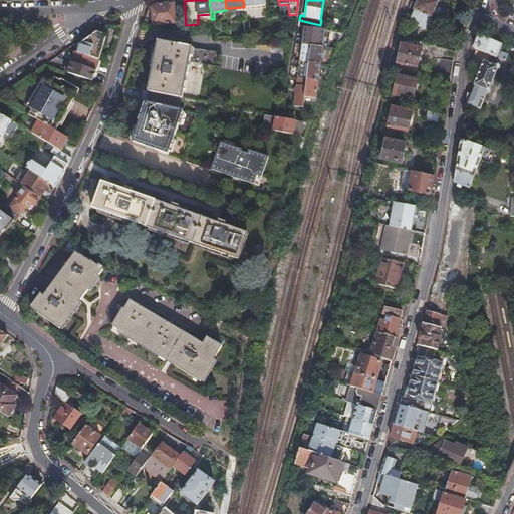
[(410,0),(409,8),(413,10),(407,21),(423,28),(429,17),(430,18),(430,17),(435,19),(437,18),(442,6),(442,3),(438,2),(434,0),(410,0)]
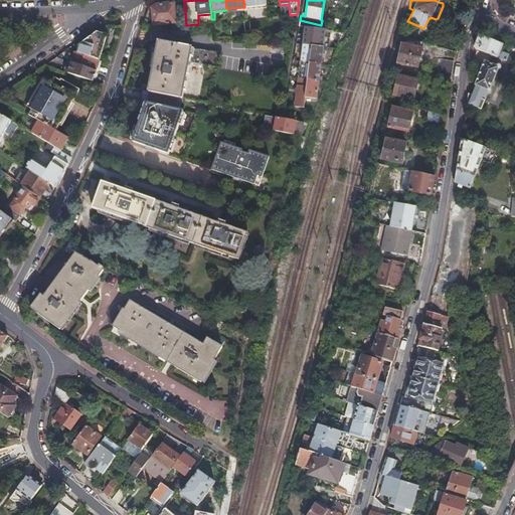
[(151,8),(153,25),(175,23),(173,3),(157,4),(151,8)]
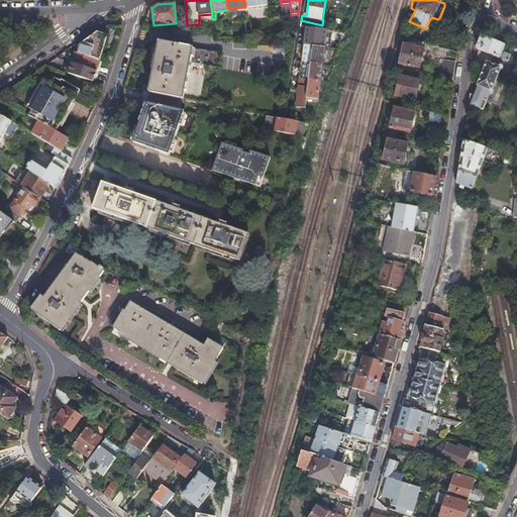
[(315,28),(306,26),(304,43),(313,45),(325,47),(327,30),(315,28)]
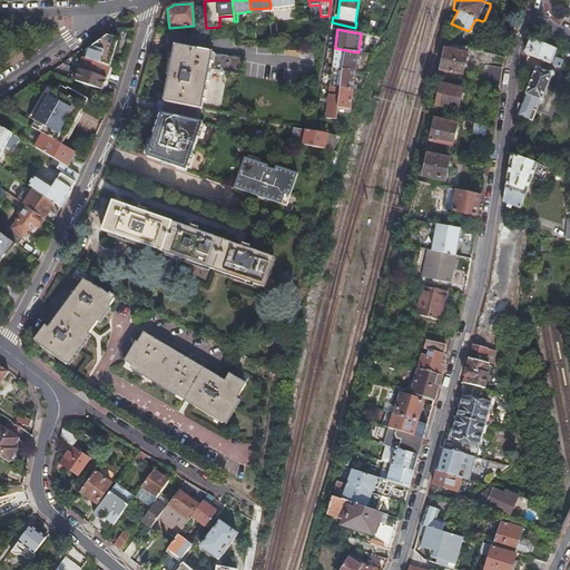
[(88,52),(86,58),(106,66),(110,67),(119,40),(108,36),(86,51),(88,52)]
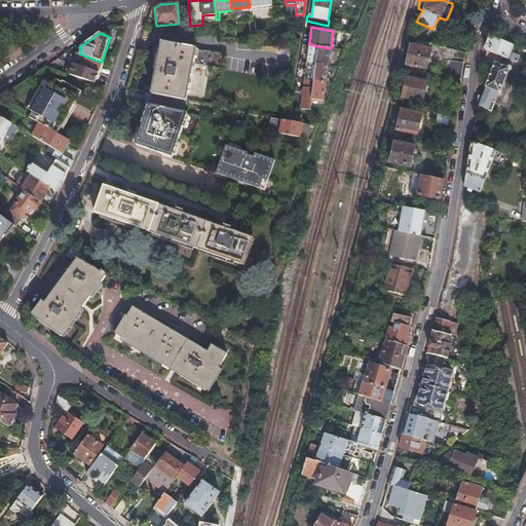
[(485,50),(508,60),(513,47),(503,43),(498,41),(490,37),(485,50)]
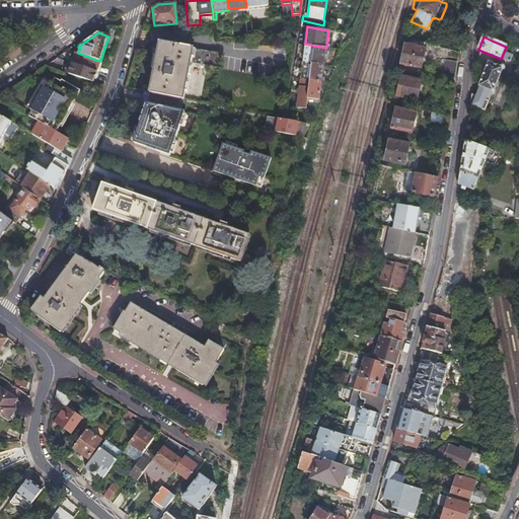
[(183,99),(193,49),(160,43),(150,93),(173,97),(183,99)]
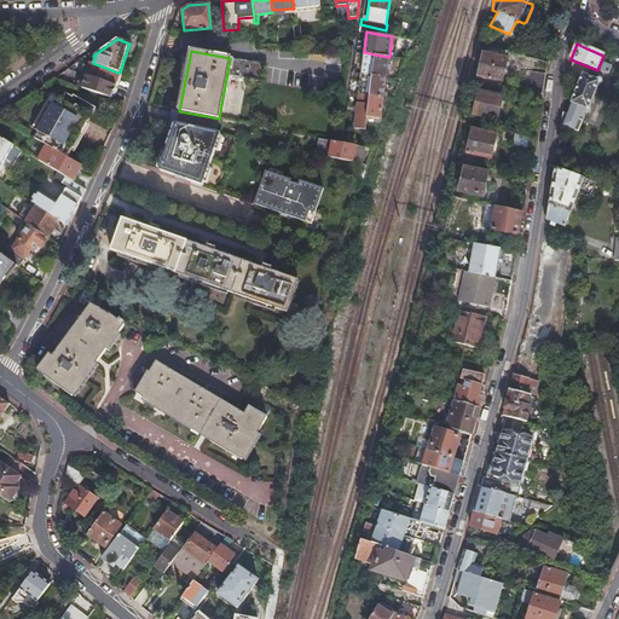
[(375,55),(364,52),(360,73),(363,73),(387,77),(389,57),(375,55)]
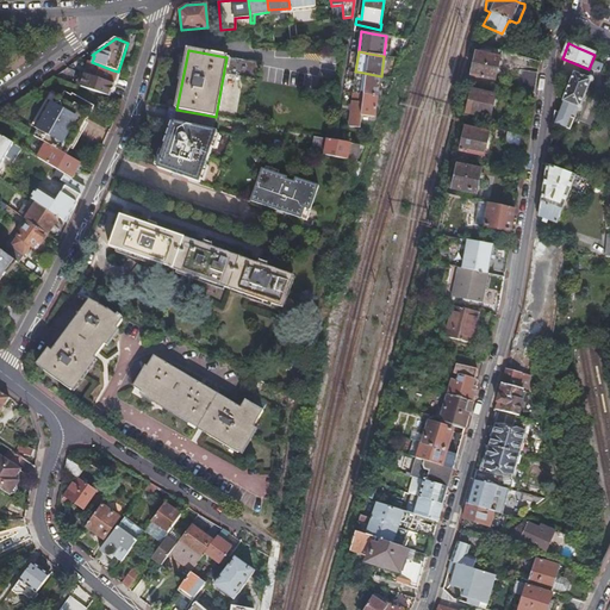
[(498,58),(473,53),(467,74),(493,80),(498,58)]
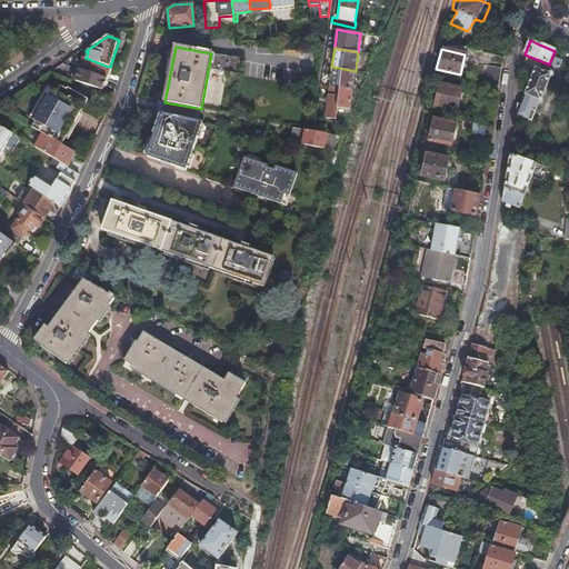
[(211,53),(201,109),(235,116),(245,59),(211,53)]
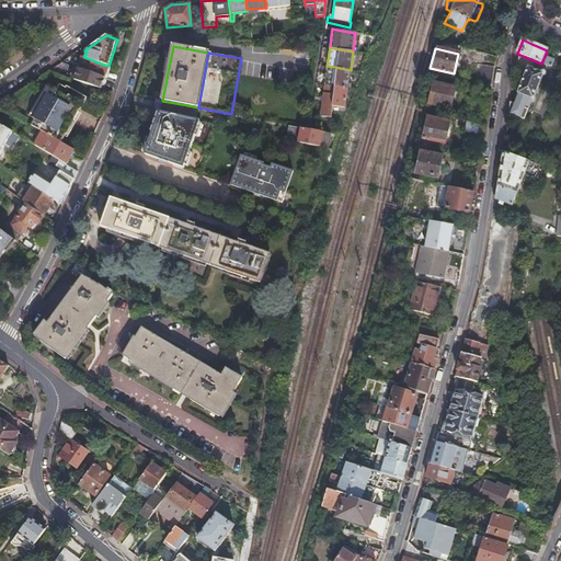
[(82,56),(78,68),(105,78),(109,66),(104,65),(84,57),(82,56)]
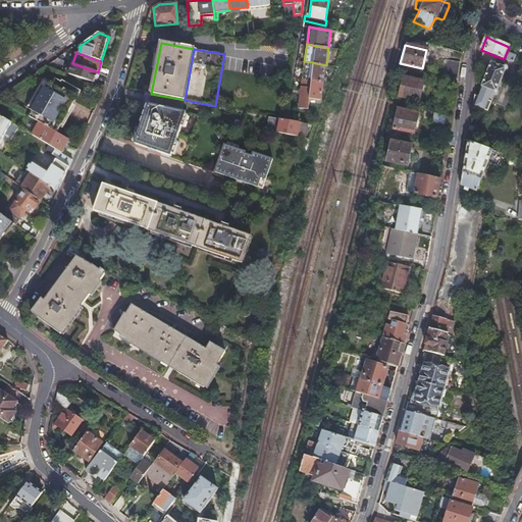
[(456,80),(459,61),(445,59),(441,77),(456,80)]
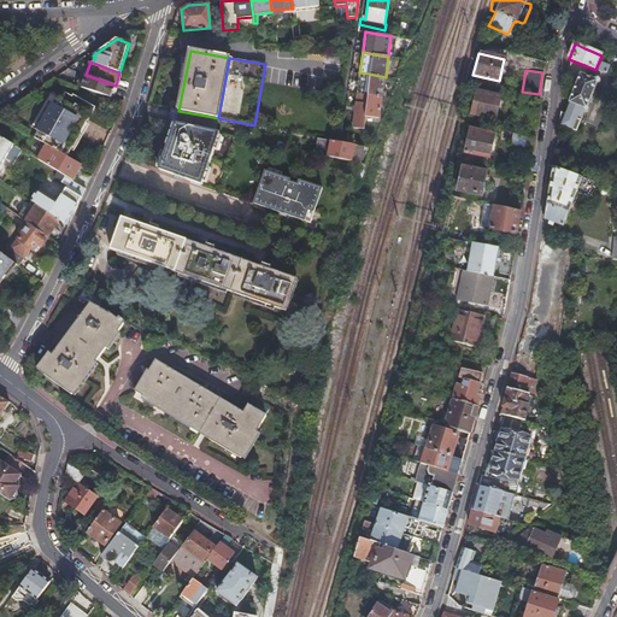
[(81,88),(86,75),(80,72),(75,86),(81,88)]
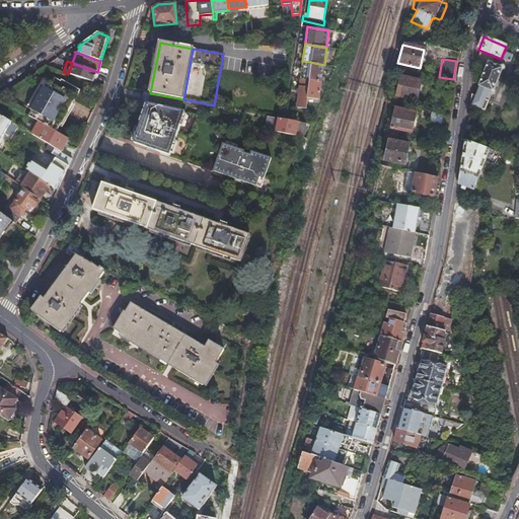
[(304,61),(302,61),(300,79),(301,79),(321,82),(324,65),(304,61)]
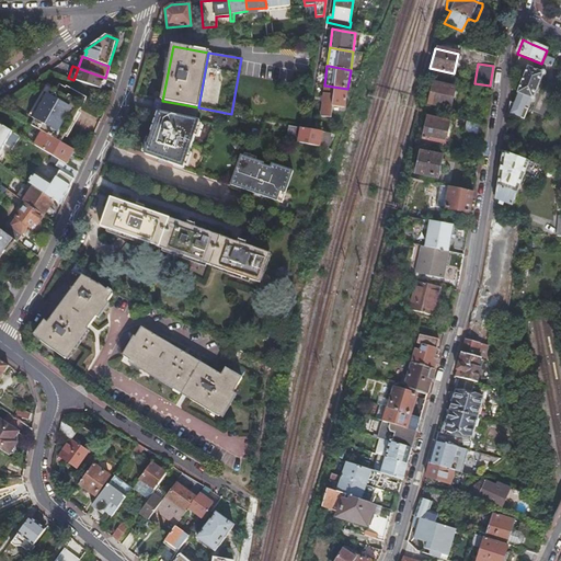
[(514,102),(510,102),(507,113),(523,118),(526,111),(528,106),(531,99),(533,99),(542,72),(527,66),(516,92),(517,93),(514,102)]
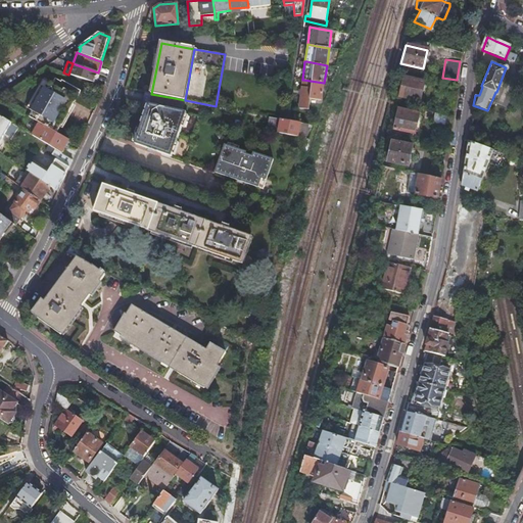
[(68,75),(95,83),(98,73),(73,63),(68,75)]
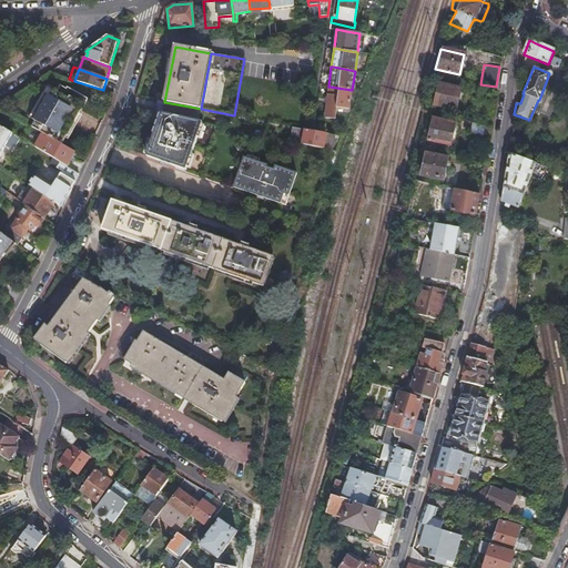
[(438,84),(433,105),(455,110),(459,89),(438,84)]
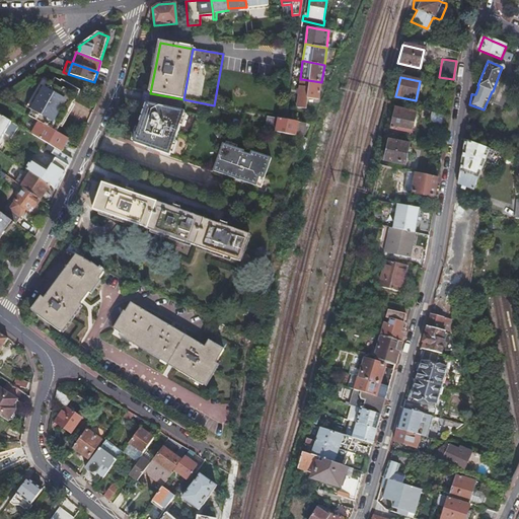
[(40,93),(30,110),(31,110),(28,117),(39,123),(50,129),(55,131),(68,106),(78,89),(62,80),(60,81),(55,78),(51,84),(48,82),(45,88),(43,87),(40,93)]
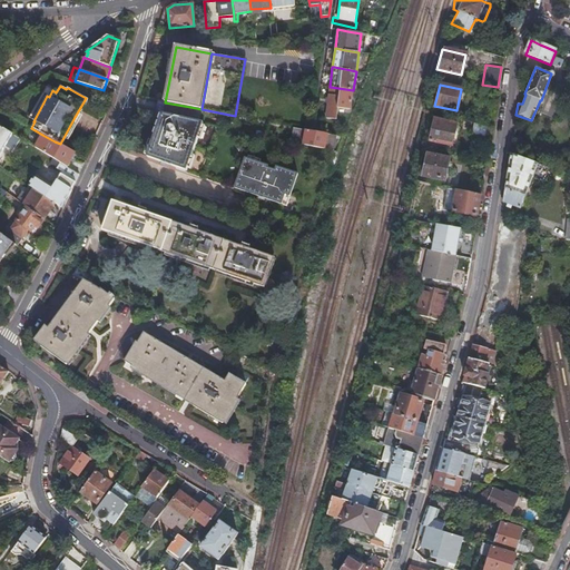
[(33,121),(43,102),(47,96),(49,97),(52,90),(46,87),(42,92),(38,100),(28,118),(33,121)]
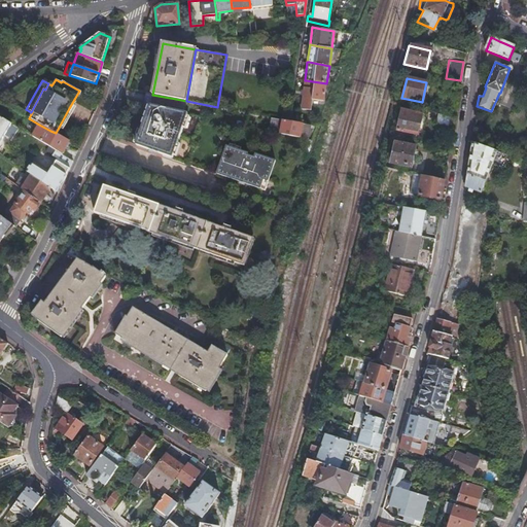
[(324,101),(326,83),(306,80),(305,80),(301,108),(311,110),(312,100),(324,101)]
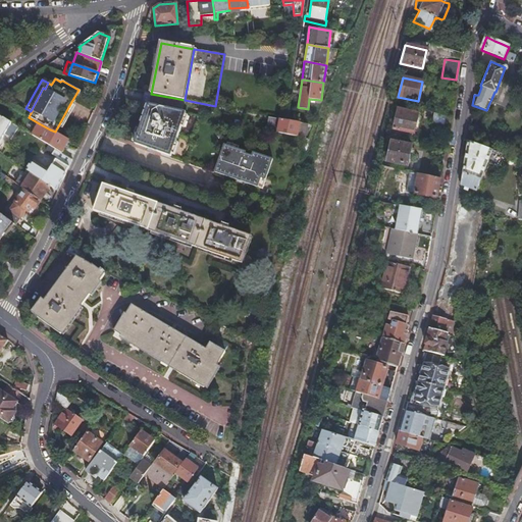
[(174,101),(174,98),(151,94),(146,93),(143,103),(149,104),(151,96),(167,99),(171,100),(174,101)]
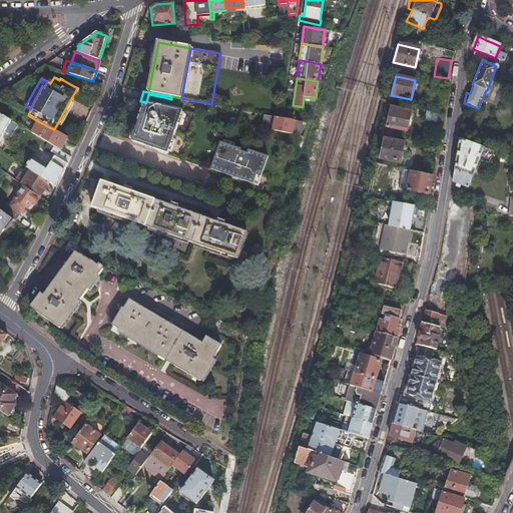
[(169,107),(171,99),(168,98),(164,97),(148,94),(146,102),(169,107)]
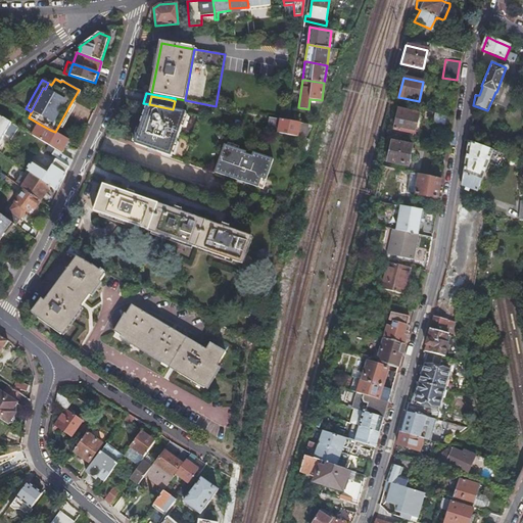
[(183,124),(187,112),(173,109),(149,104),(139,135),(136,144),(173,156),(176,145),(183,124)]
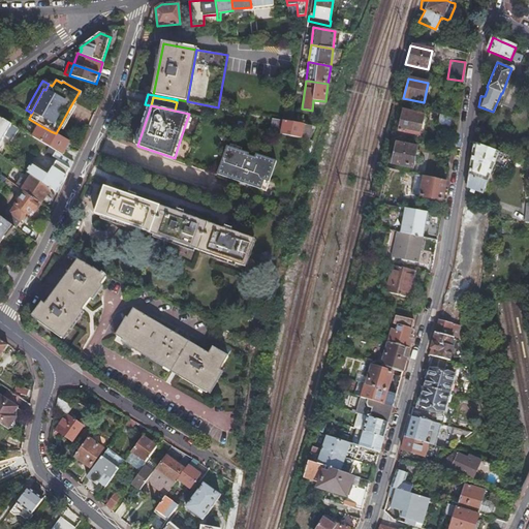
[(402,112),(398,131),(419,135),(423,116),(402,112)]
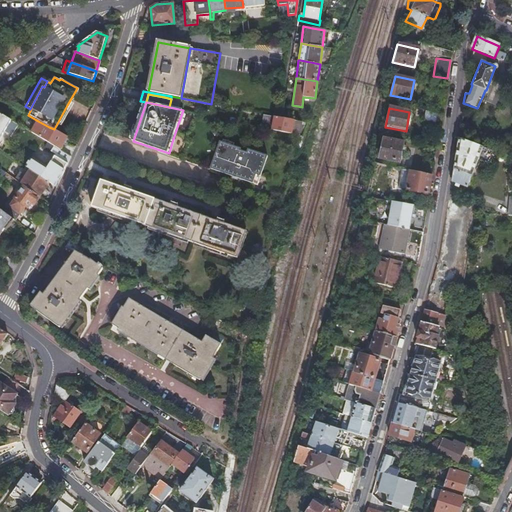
[(441,113),(426,110),(423,122),(440,126),(441,113)]
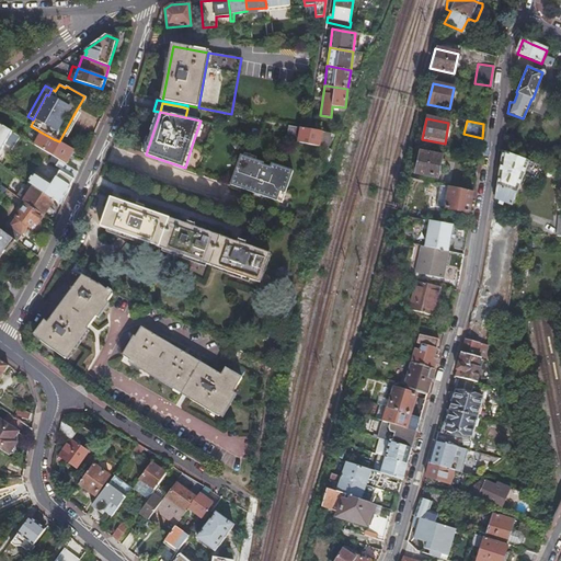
[(0,150),(12,132),(0,124),(0,150)]
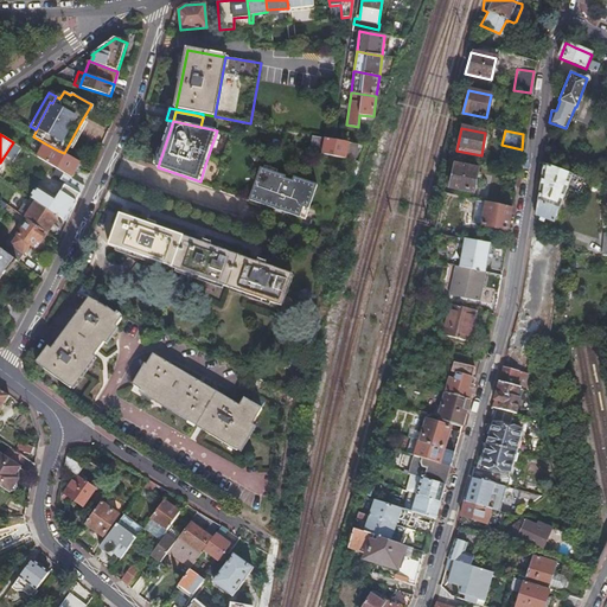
[(323,154),(326,138),(313,135),(310,151),(323,154)]
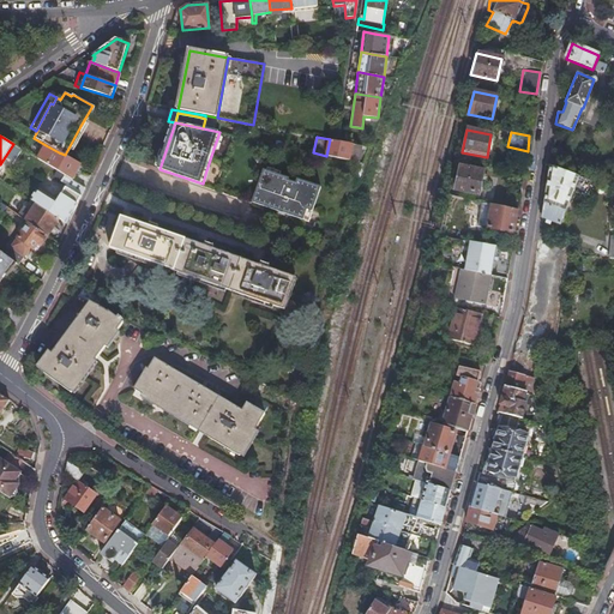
[(350,161),(353,144),(337,142),(335,140),(330,139),(326,156),(350,161)]
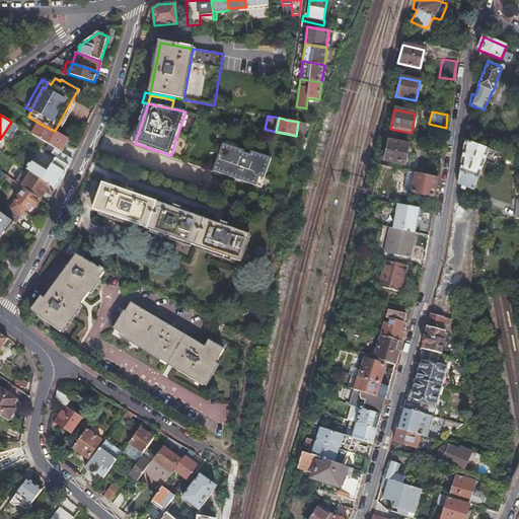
[(304,138),(306,124),(298,122),(296,136),(304,138)]
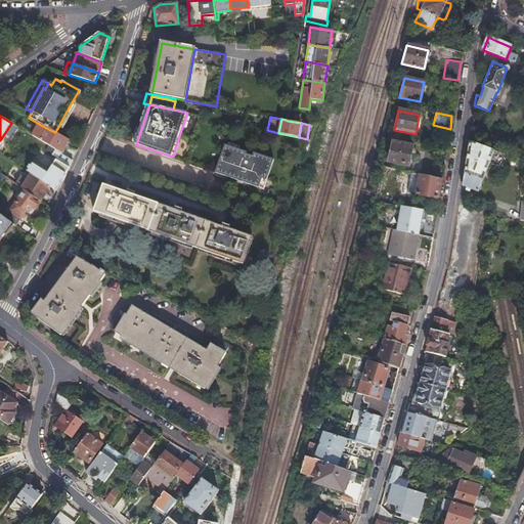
[(32,135),(37,138),(43,142),(62,154),(70,140),(55,132),(50,130),(39,124),(32,135)]
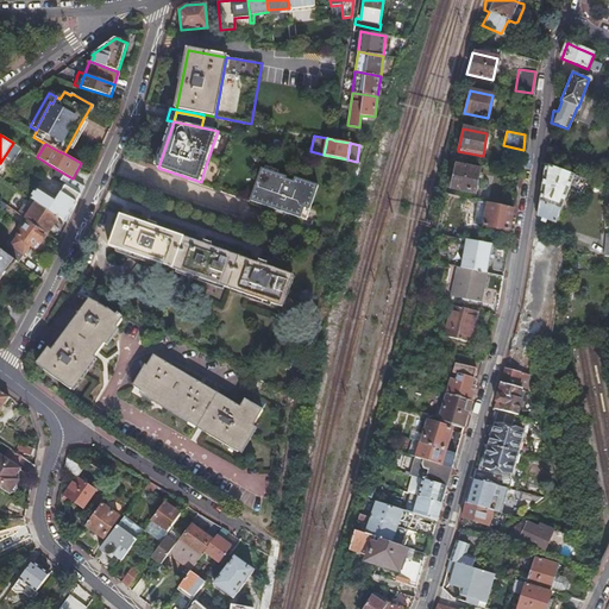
[(60,218),(68,223),(70,218),(67,217),(79,199),(85,186),(73,179),(50,165),(43,161),(39,167),(67,183),(56,201),(37,189),(31,198),(31,199),(60,218)]
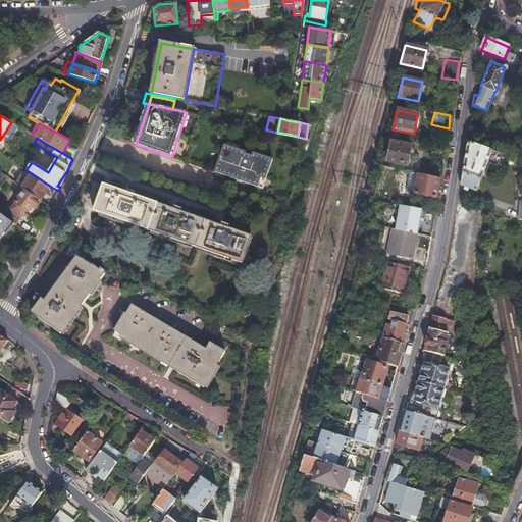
[(498,167),(503,155),(467,141),(460,185),(465,187),(464,190),(468,191),(469,189),(476,191),(487,163),(498,167)]
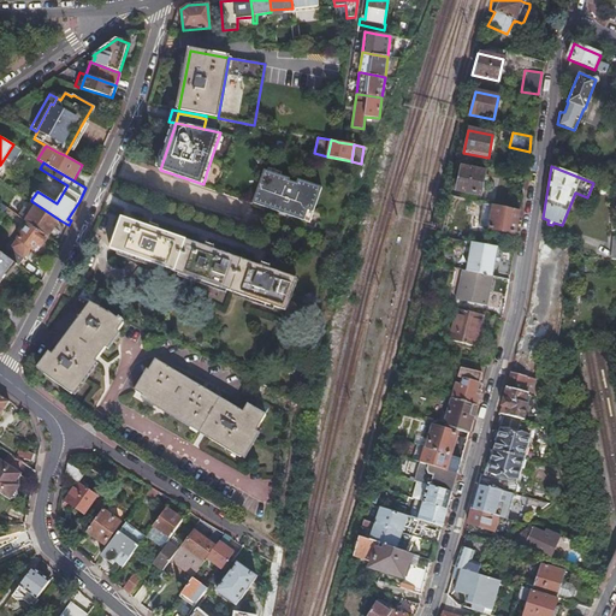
[(461,167),(456,190),(480,195),(485,172),(461,167)]
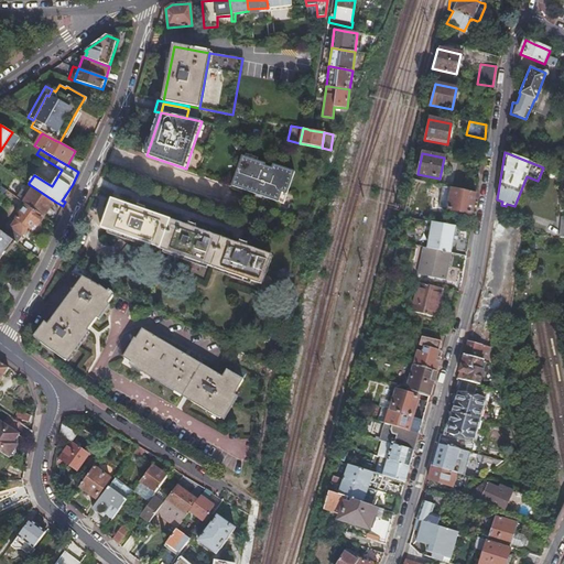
[(288,193),(291,183),(294,171),(273,163),(272,167),(266,165),(266,163),(242,154),(237,169),(231,185),(279,201),(282,191),(288,193)]
